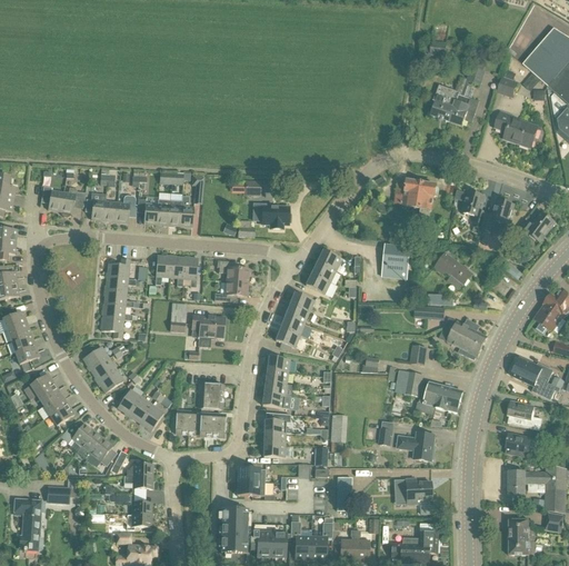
[(523,23),(519,38),(530,41),(535,28),(523,23)]
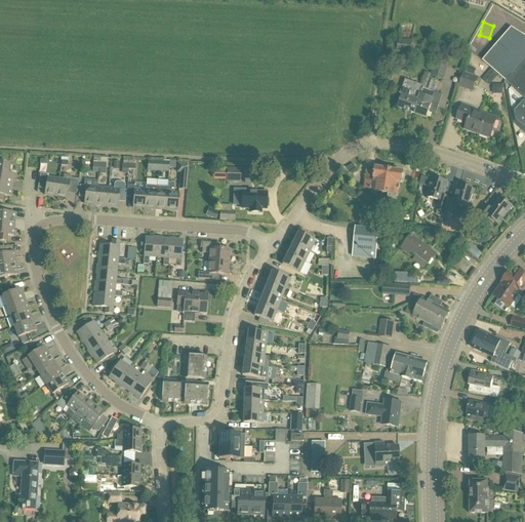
[(524,94),(524,33),(512,25),(483,57),(506,78),(524,94)]
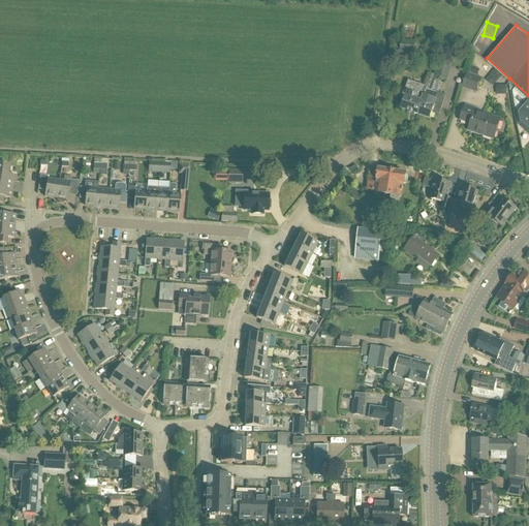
[(399,50),(413,52),(415,39),(401,37),(399,50)]
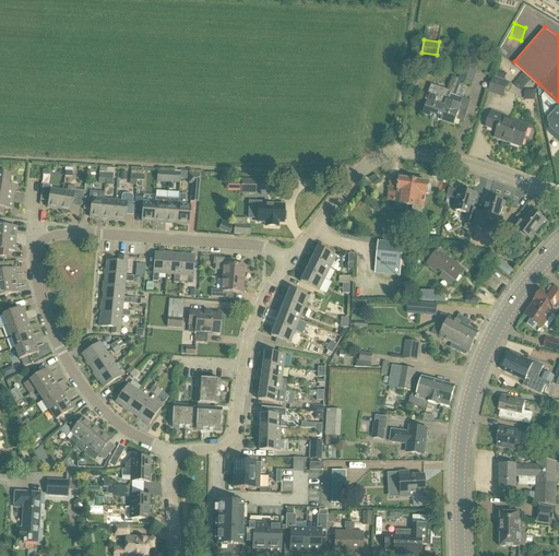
[(453,74),(451,83),(455,84),(443,118),(454,122),(456,116),(463,118),(471,98),(456,93),(462,78),(472,81),(476,69),(463,64),(459,77),(453,74)]
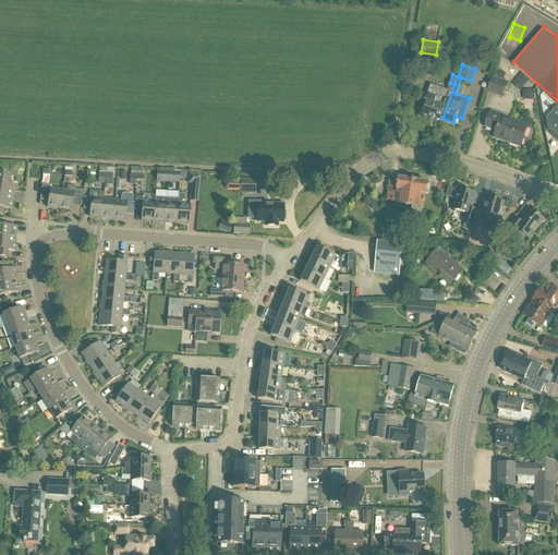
[(502,94),(507,80),(493,75),(488,89),(502,94)]
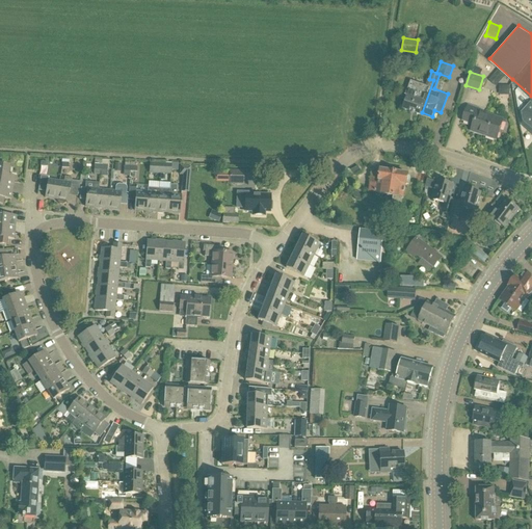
[(407,94),(403,106),(422,112),(433,80),(429,79),(427,84),(419,81),(416,89),(407,87),(405,94),(407,94)]
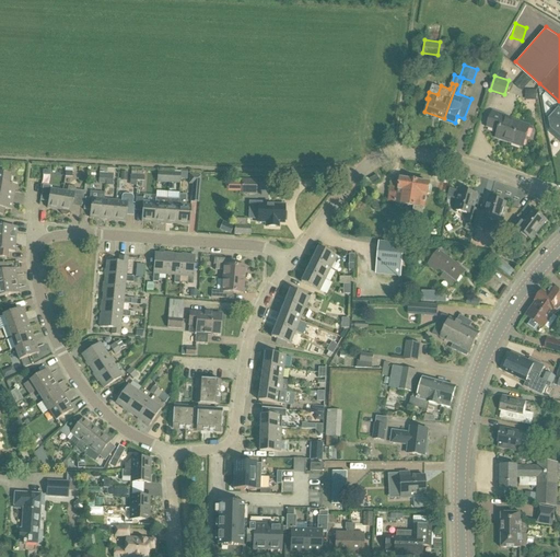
[(536,96),(536,88),(527,88),(527,96),(536,96)]
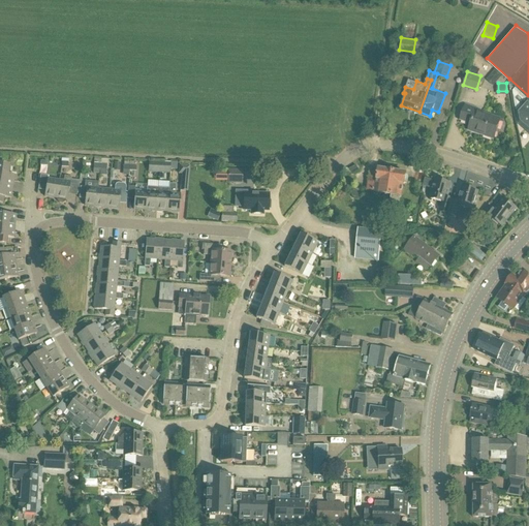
[(528,130),(528,97),(516,86),(512,89),(519,121),(528,130)]
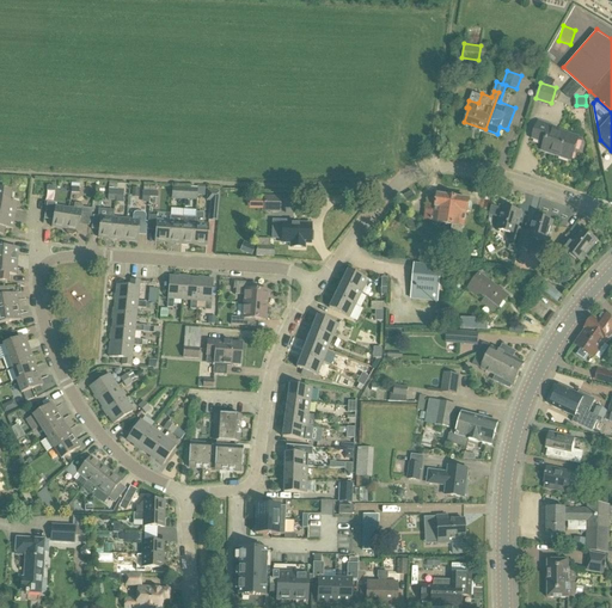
[(570,158),(577,135),(551,126),(552,123),(539,120),(533,136),(545,140),(543,148),(570,158)]
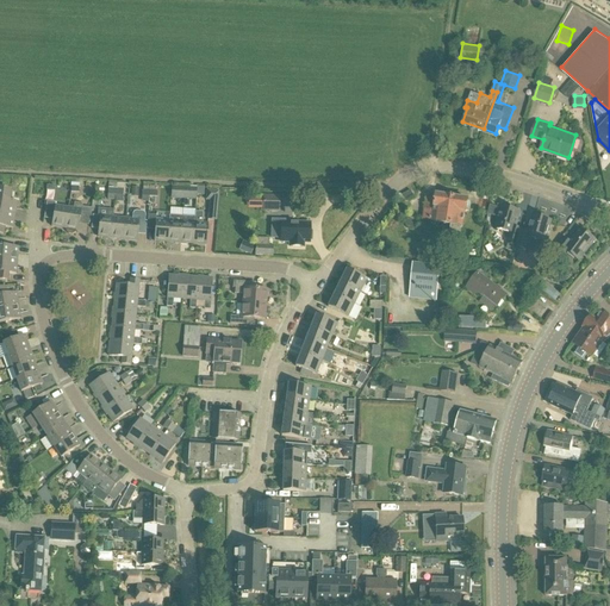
[(170,195),(182,195),(184,183),(170,183),(170,195)]
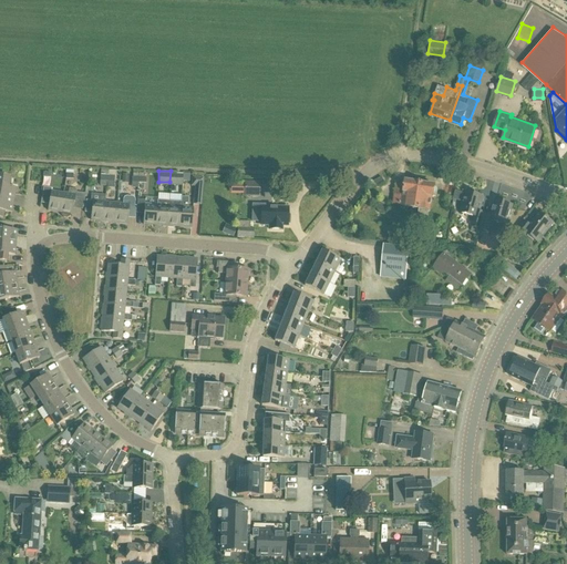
[(171,171),(169,182),(182,183),(182,177),(182,172),(171,171)]
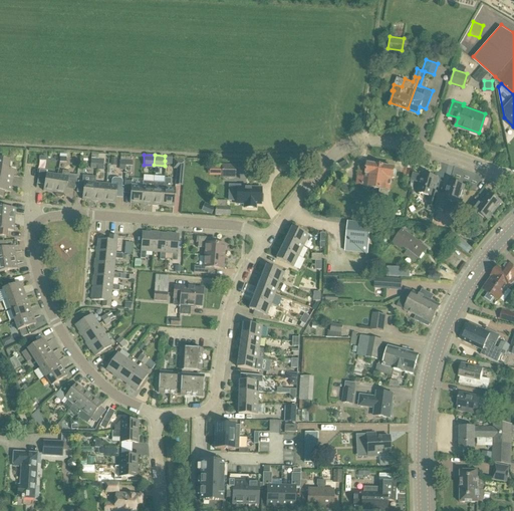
[(0,177),(12,179),(14,168),(6,167),(8,159),(0,157),(0,177)]
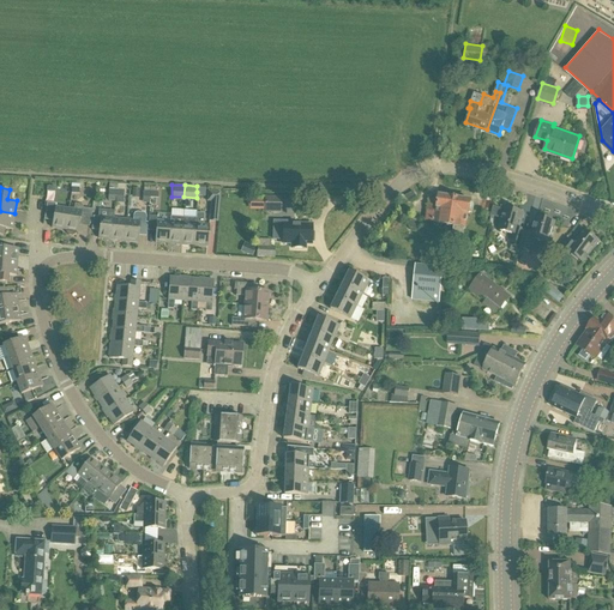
[(217,218),(220,199),(221,188),(208,187),(208,198),(211,198),(210,218),(217,218)]
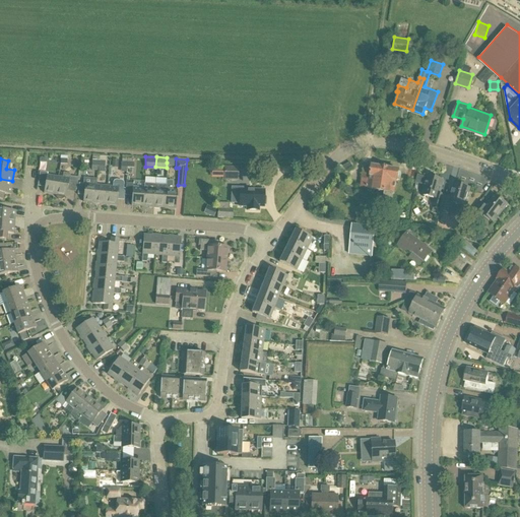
[(365,164),(362,184),(369,186),(369,187),(385,189),(384,195),(393,196),(394,191),(396,178),(397,179),(397,178),(400,178),(401,170),(399,169),(389,167),(381,166),(373,164),(373,165),(365,164)]
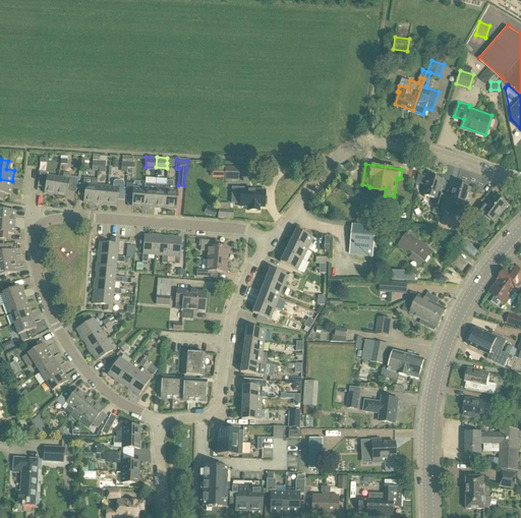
[(224,165),(224,166),(212,166),(212,175),(224,176),(224,178),(238,179),(238,165),(224,165)]
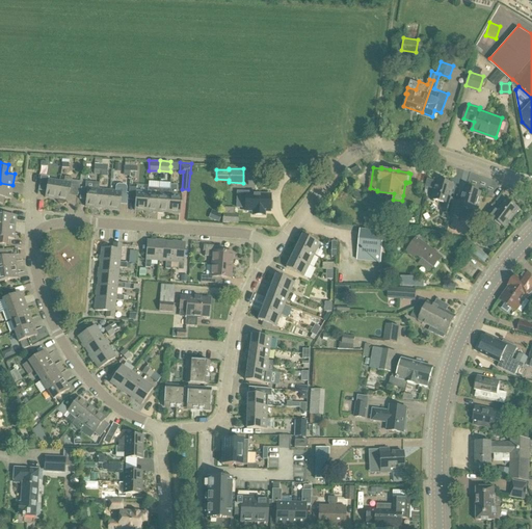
[(64,179),(59,179),(56,196),(57,197),(57,199),(59,202),(62,202),(67,201),(67,199),(68,199),(71,180),(71,178),(70,178),(71,176),(64,175),(64,179)]
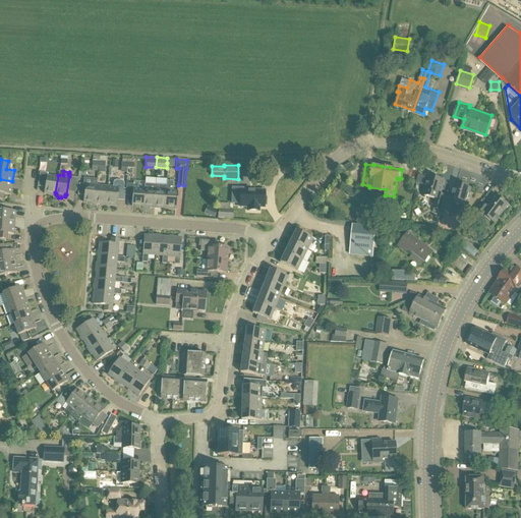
[(44,191),(55,192),(58,175),(47,173),(44,191)]
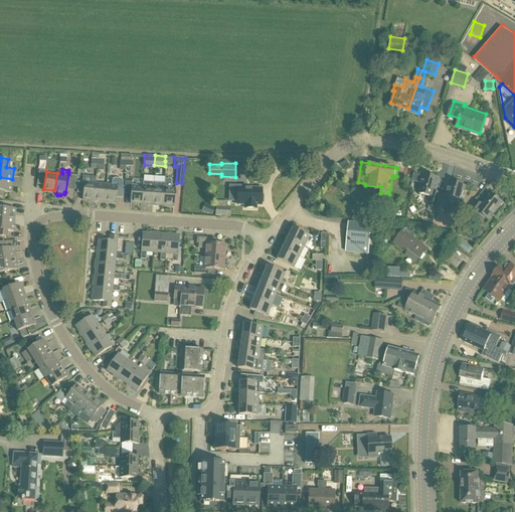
[(428,203),(437,205),(441,192),(435,190),(439,177),(424,173),(419,191),(431,194),(428,203)]
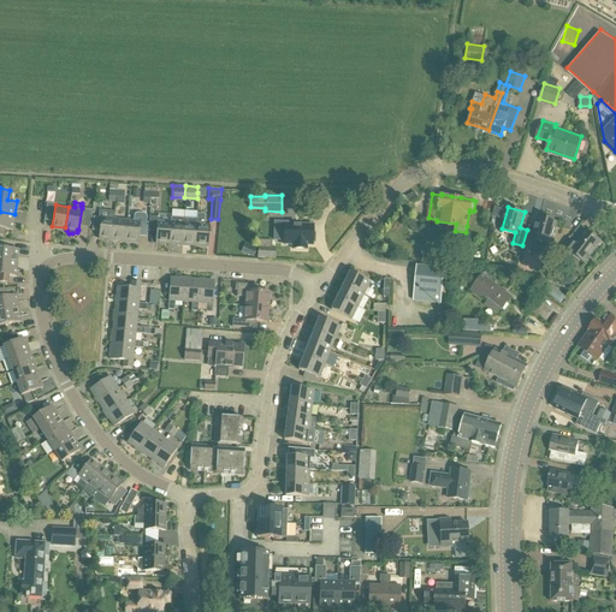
[(108,209),(107,211),(101,209),(99,236),(112,238),(114,217),(114,209),(108,209)]
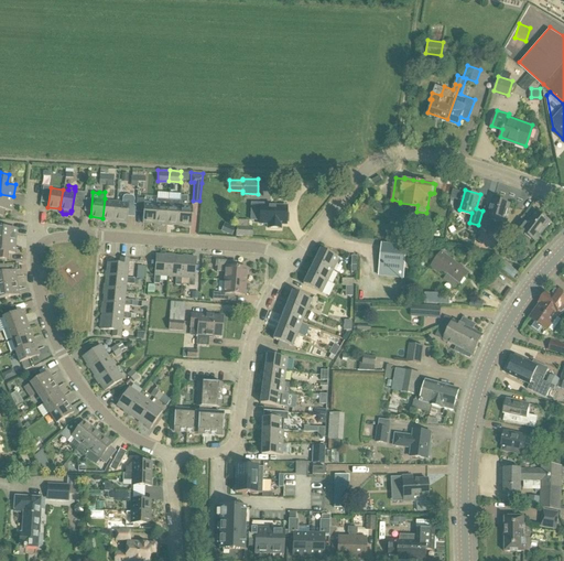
[(122,200),(117,200),(115,219),(127,220),(129,202),(134,202),(134,196),(134,194),(132,193),(127,192),(125,193),(122,195),(122,200)]
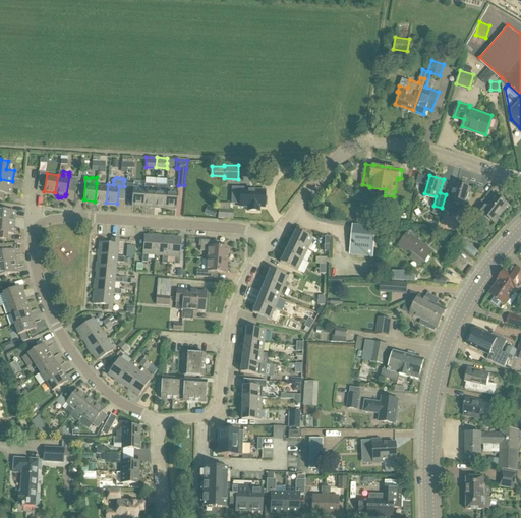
[(167,182),(165,206),(176,207),(178,188),(173,188),(173,179),(167,178),(167,182)]
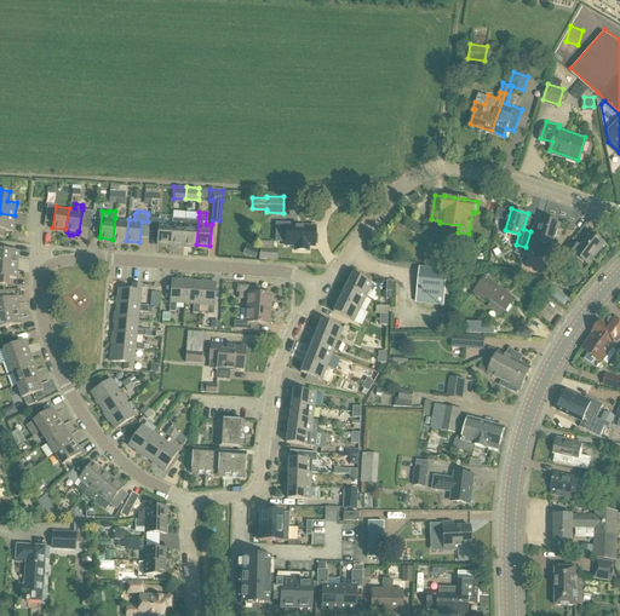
[(0,234),(3,235),(4,228),(12,229),(15,216),(0,213),(0,234)]
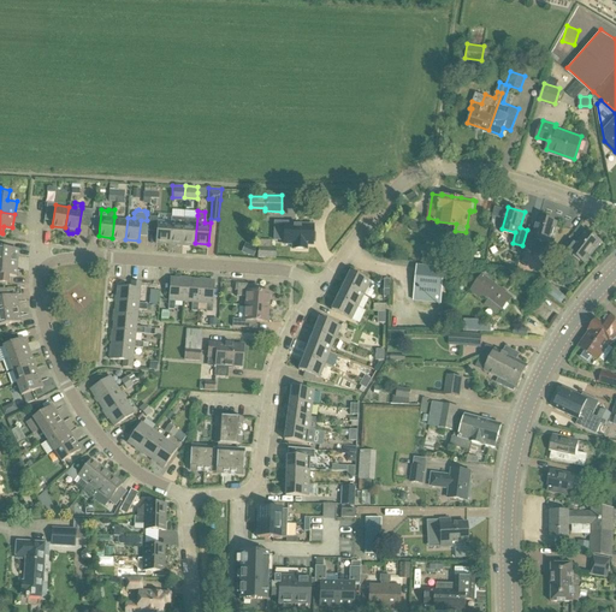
[(171,220),(169,242),(182,243),(184,215),(171,214),(171,220)]
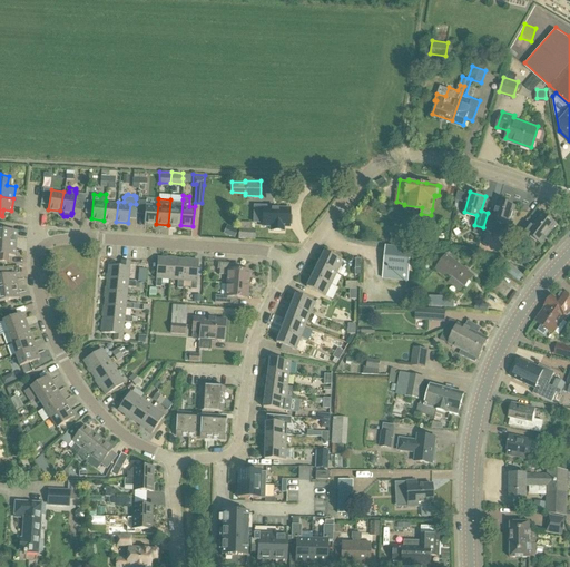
[(170,199),(168,225),(180,225),(183,199),(170,199)]
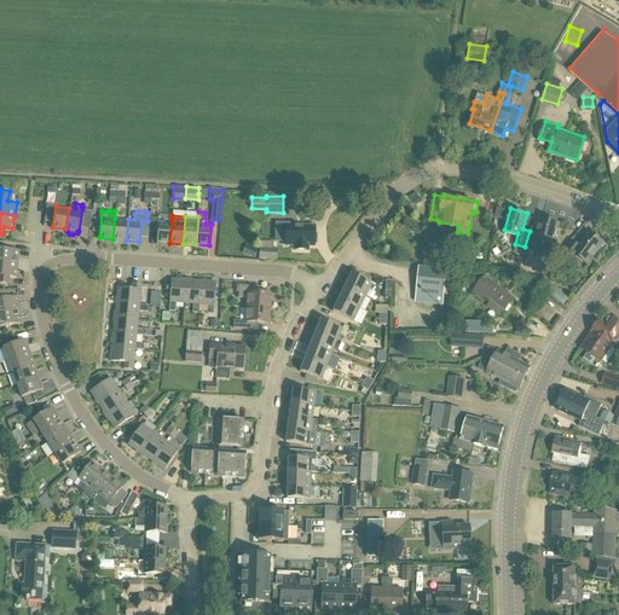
[(537,233),(530,231),(525,247),(536,250),(538,239),(553,243),(556,242),(557,238),(555,236),(560,221),(542,216),(537,233)]
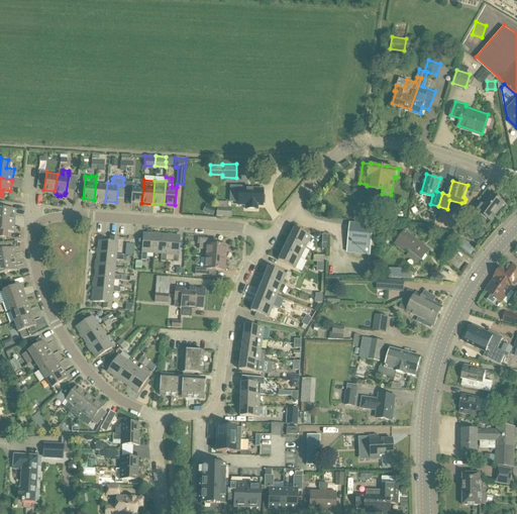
[(107,183),(96,182),(94,200),(105,201),(107,183)]
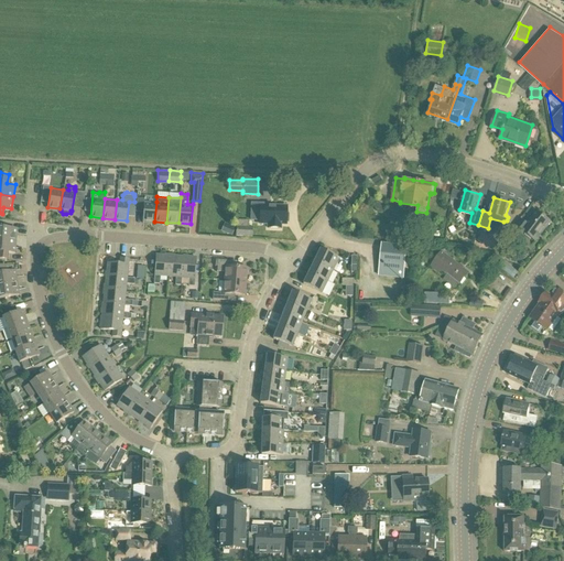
[(154,222),(156,202),(144,201),(142,220),(154,222)]
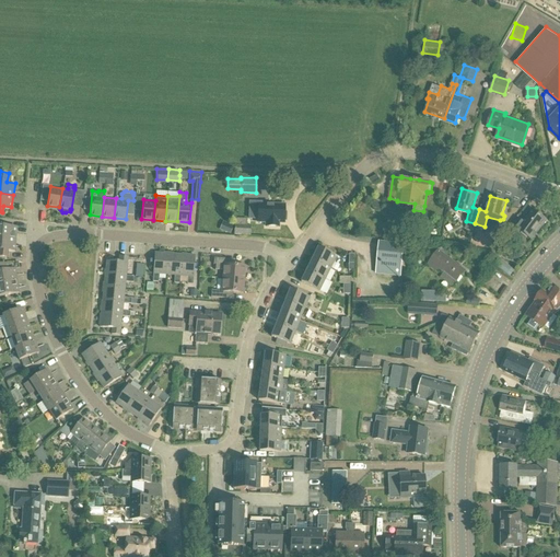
[(249,199),(249,206),(258,206),(258,219),(266,220),(266,224),(278,224),(278,220),(284,220),(284,219),(287,219),(287,210),(284,210),(284,202),(268,202),(268,200),(249,199)]
